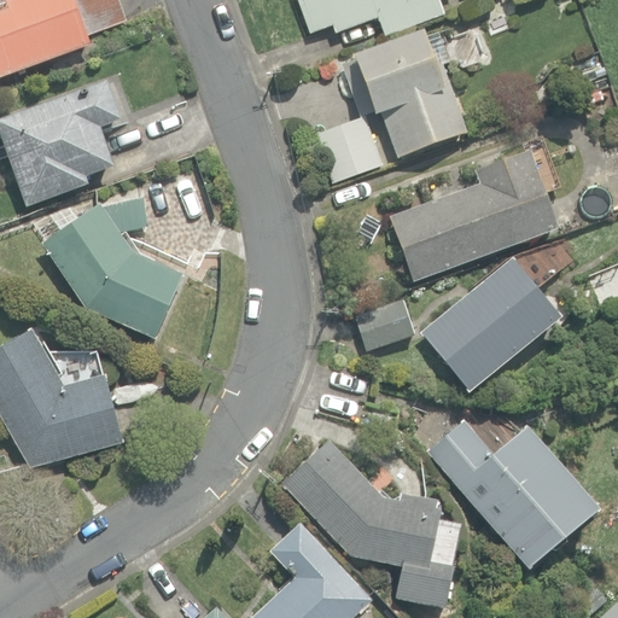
[(0,79),(91,46),(86,35),(126,22),(117,0),(4,0),(7,9),(0,11),(0,79)]
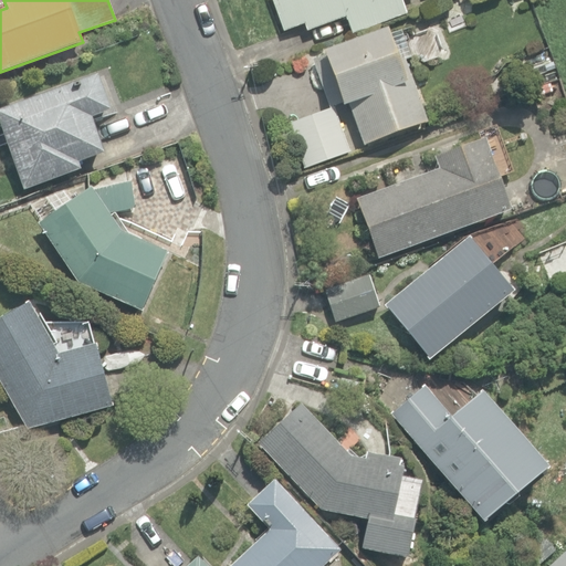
[(345,17),(352,34),(406,14),(400,0),(271,0),(283,32),(305,24),(307,31),(345,17)]
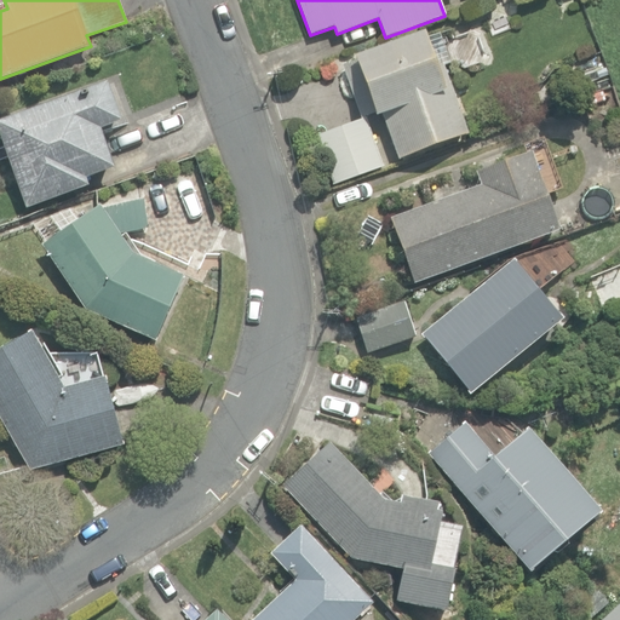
[(382,115),(397,159),(468,135),(431,34),(425,36),(424,33),(354,58),(355,61),(342,65),(360,118),(374,113),(375,118),(382,115)]
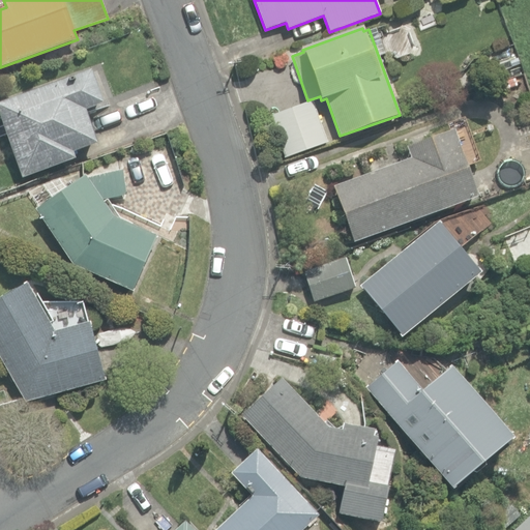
[(0,104),(0,116),(22,179),(75,160),(72,153),(97,144),(86,110),(102,104),(91,71),(0,104)]
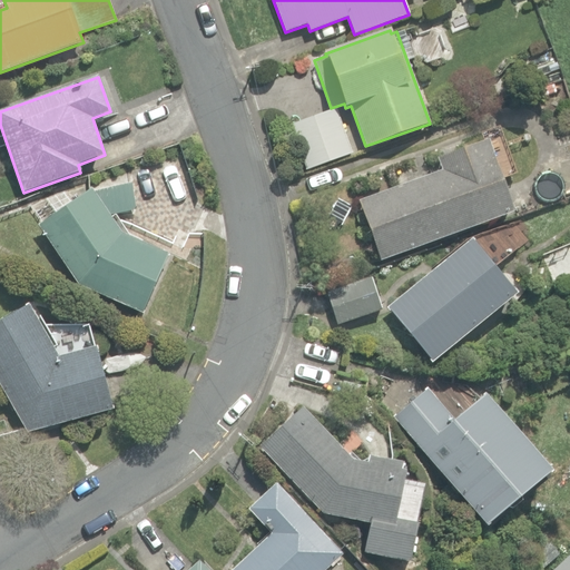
[(290,126),(306,169),(351,153),(334,109),(290,126)]
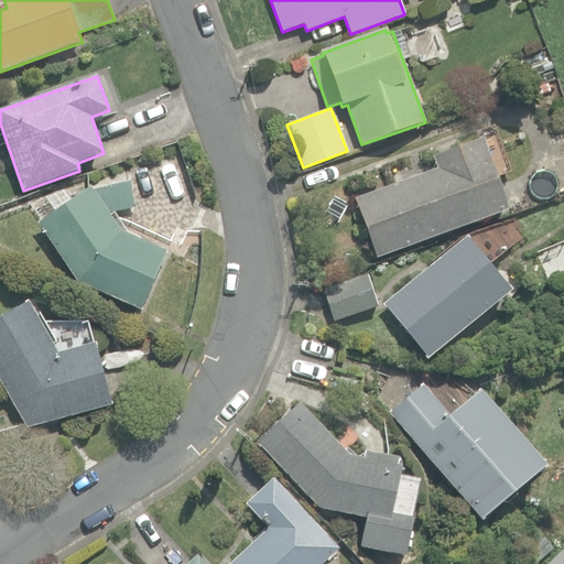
[(355,198),(377,258),(508,209),(483,139),(433,156),(436,169),(355,198)]
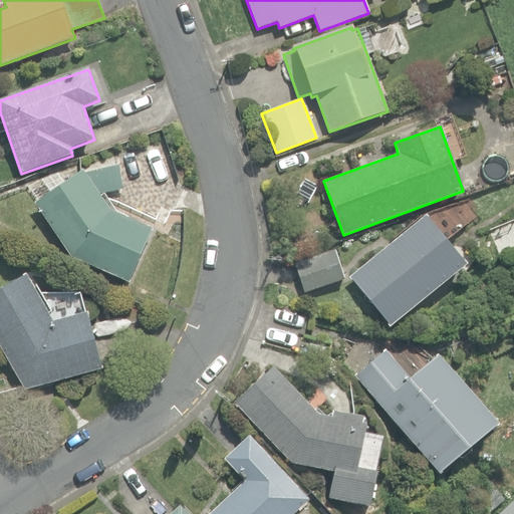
[(70,257),(131,283),(153,230),(109,212),(99,197),(127,194),(122,159),(81,165),(81,171),(34,204),(70,257)]
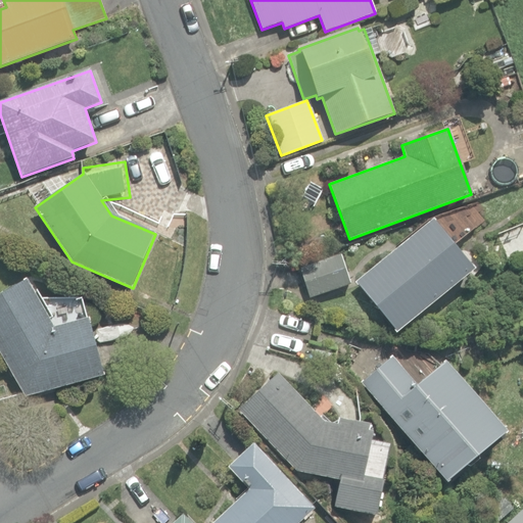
[(355,282),(399,339),(480,276),(432,220),(355,282)]
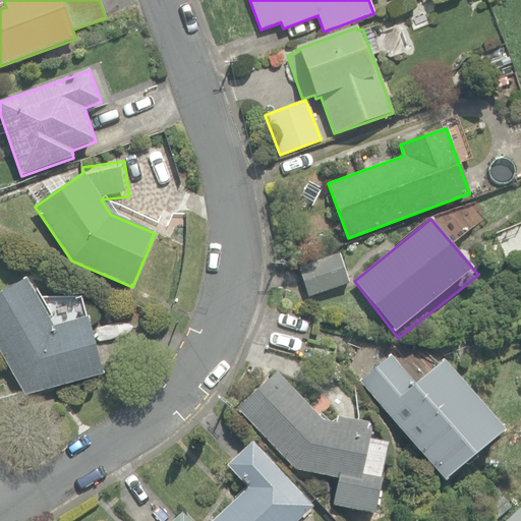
[(298,267),(308,296),(349,283),(339,253),(298,267)]
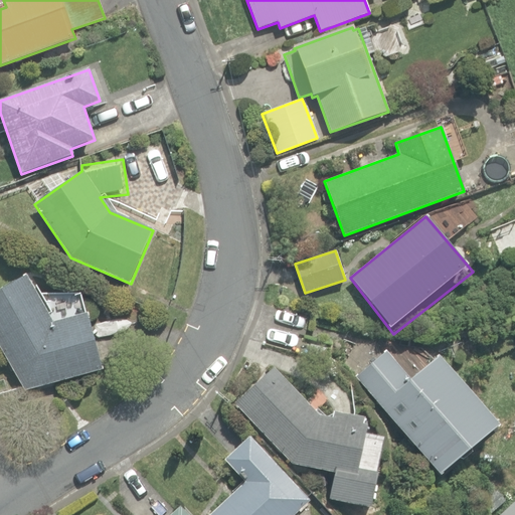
[(0,348),(24,391),(102,370),(95,343),(87,314),(53,323),(26,276),(0,291),(0,348)]
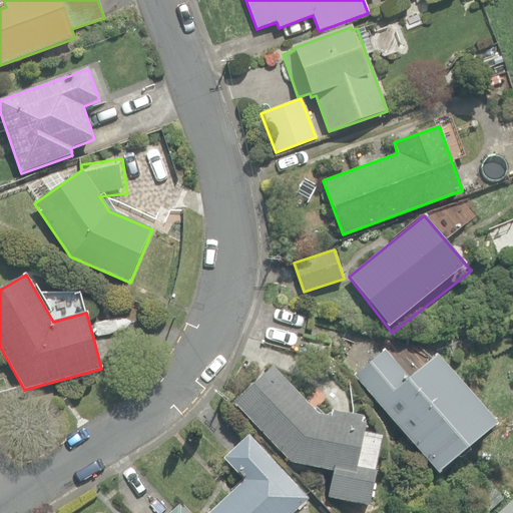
[(353,375),(447,485),(507,437),(436,355),(408,378),(384,349),(353,375)]
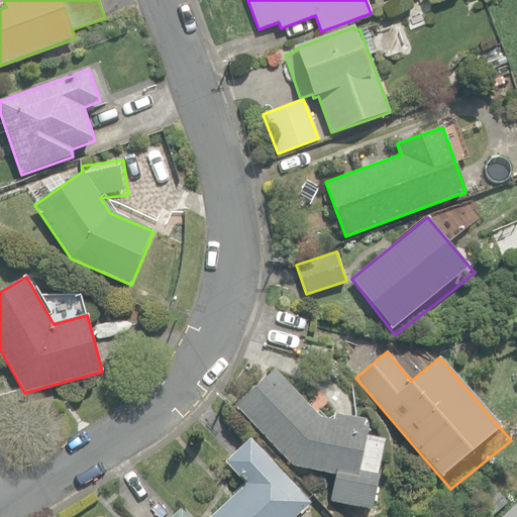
[(330,501),(371,509),(378,475),(377,475),(384,442),(366,439),(368,427),(364,426),(365,420),(334,414),(333,419),(318,416),(274,369),(235,406),(292,466),(335,475),(330,501)]
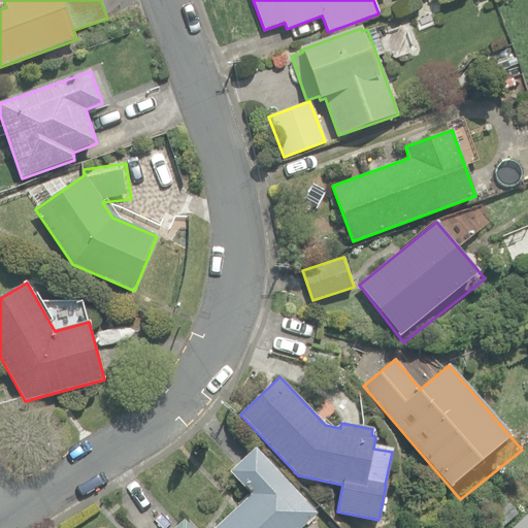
[(301,527),(317,514),(255,448),(230,472),(251,494),(213,527),(301,527)]
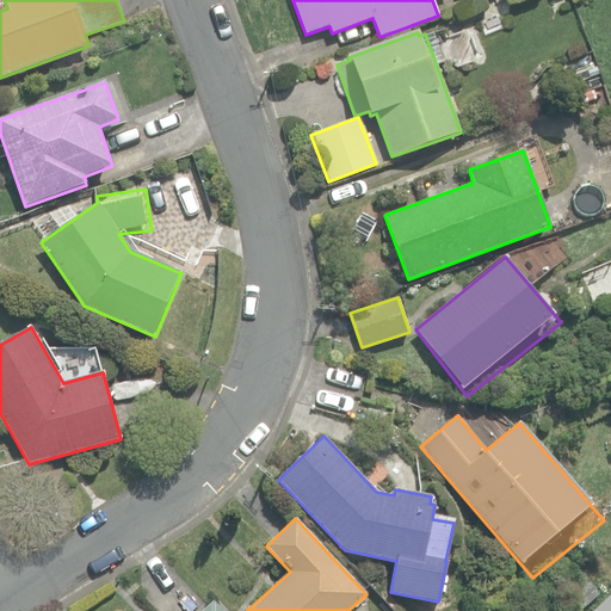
[(610,610),(610,600),(599,610),(610,610)]
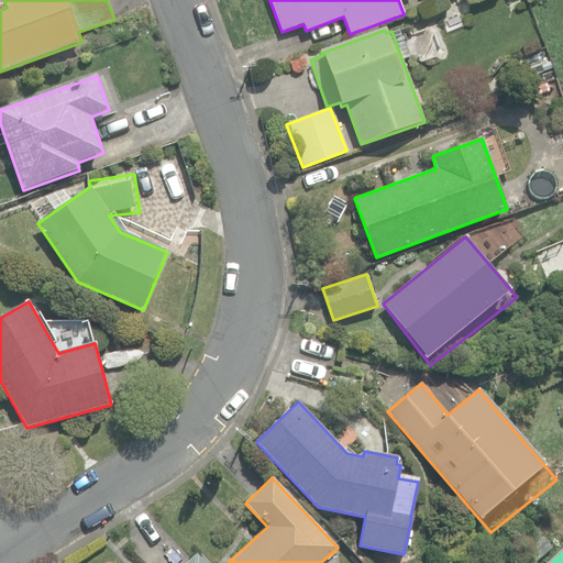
All buildings are outlined.
